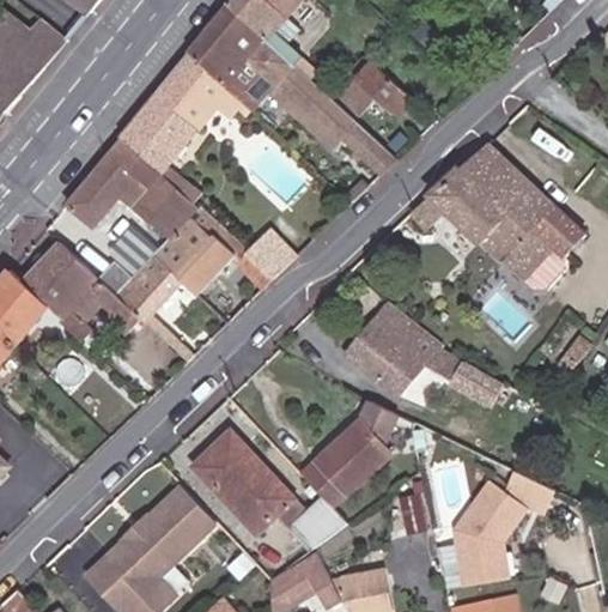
[(70,0),(86,11),(95,0),(70,0)]
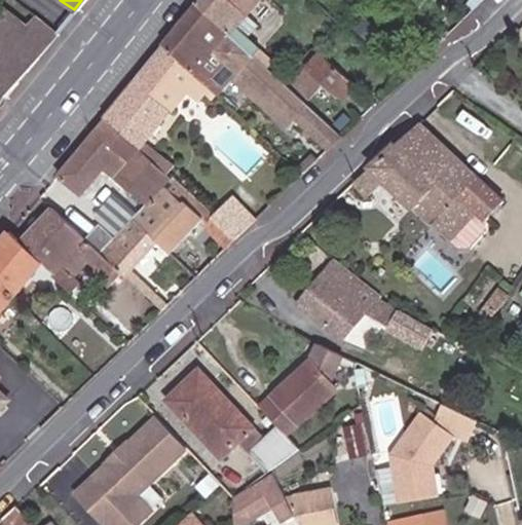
[(194,0),(193,2),(251,54),(255,49),(234,31),(260,0),(194,0)]
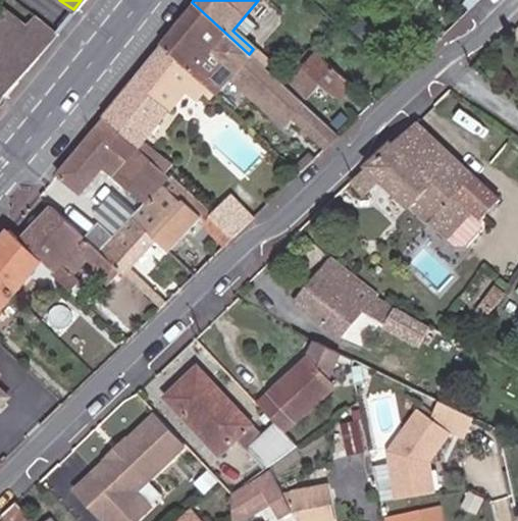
[(249,54),(192,2),(158,45),(207,89),(215,97),(236,74),(287,121),(292,117),(322,147),(335,136),(249,54)]
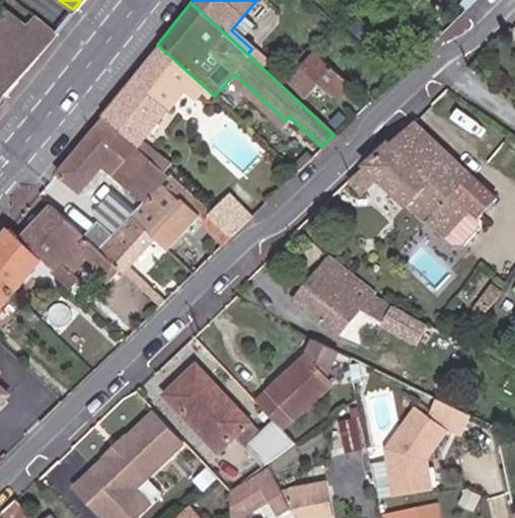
[(0,98),(18,78),(53,34),(31,16),(25,22),(0,3),(0,98)]
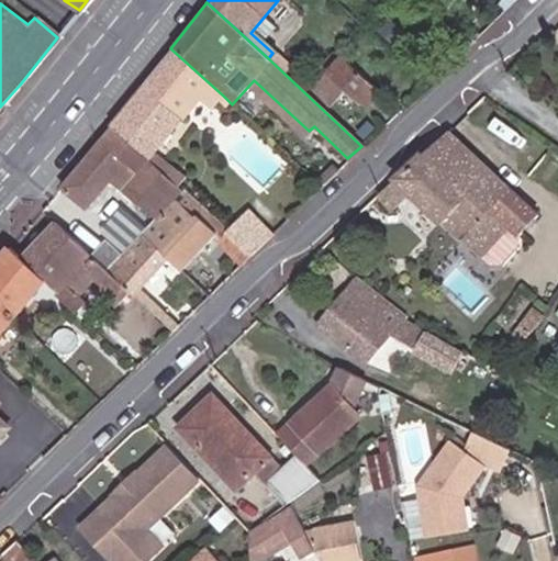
[(223,96),(170,48),(108,125),(111,128),(179,189),(188,179),(154,149),(200,97),(212,108),(223,96)]
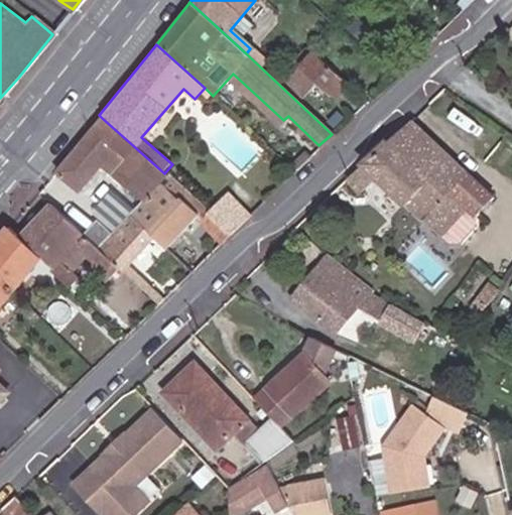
[(306,74),(321,57),(313,50),(299,67),(306,74)]
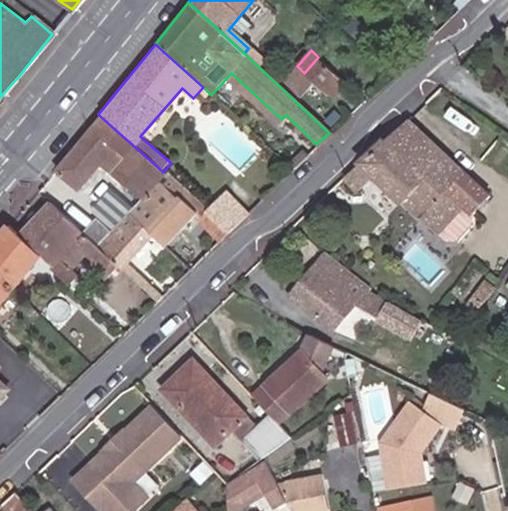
[(312,80),(327,94),(341,79),(318,57),(304,73),(312,80)]
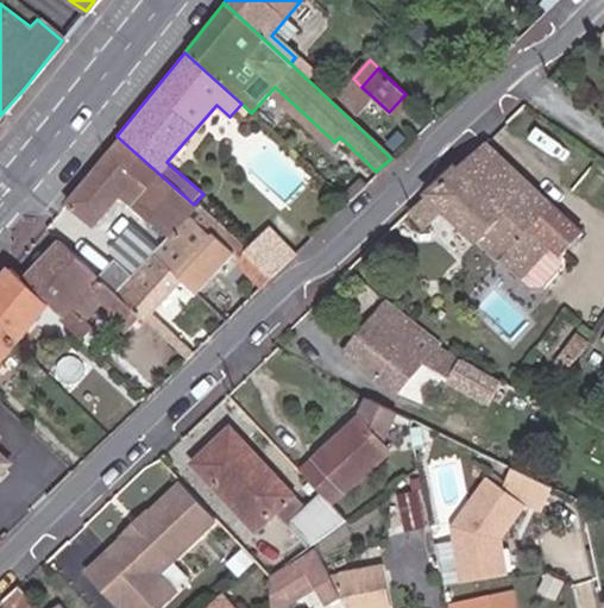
[(331,94),(353,116),(371,95),(362,87),(353,79),(348,85),(344,81),(331,94)]
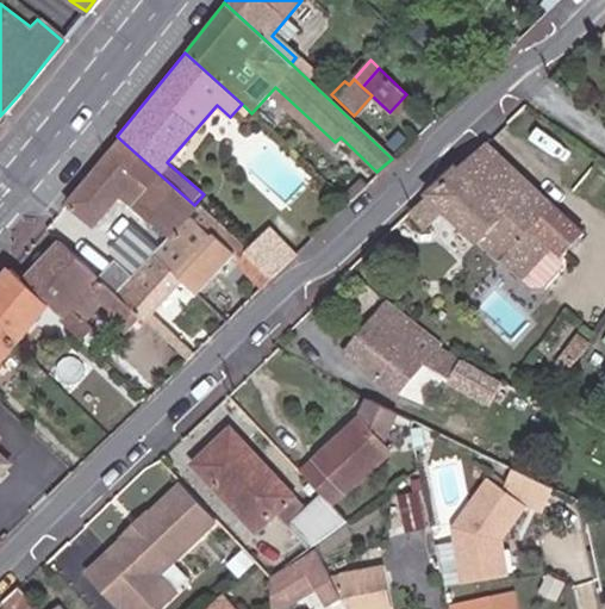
[(194,205),(120,140),(62,205),(93,232),(120,202),(162,240),(194,205)]
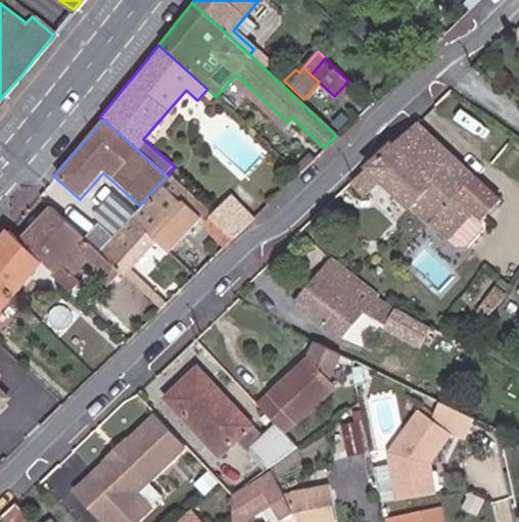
[(493,199),(414,122),(364,165),(378,181),(438,240),(445,247),(457,248),(474,231),(476,219),(493,199)]
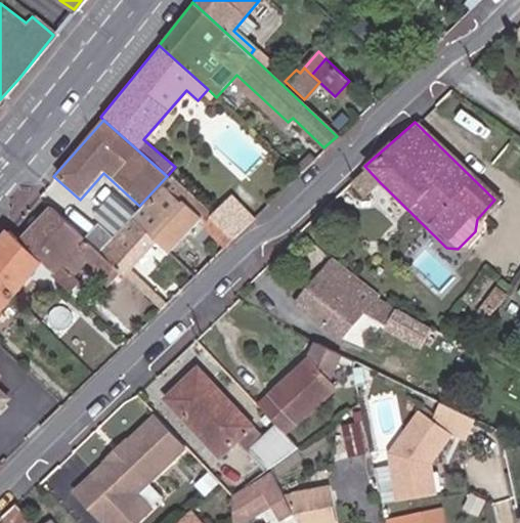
[(379,181),(364,166),(352,177),(365,193),(379,181)]
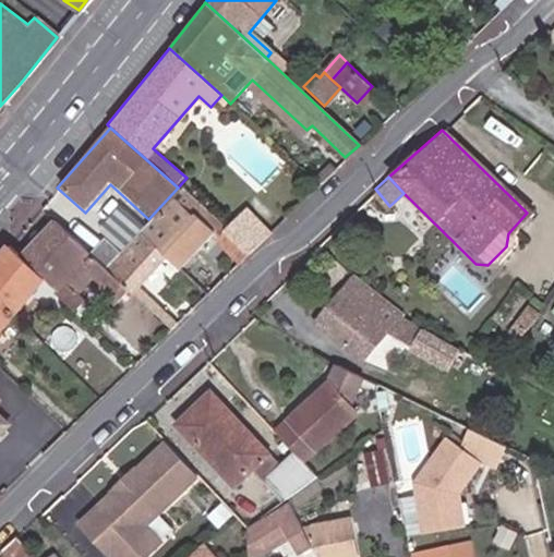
[(226,230),(178,188),(148,219),(137,231),(167,257),(178,268),(211,234),(238,261),(248,252),(226,230)]
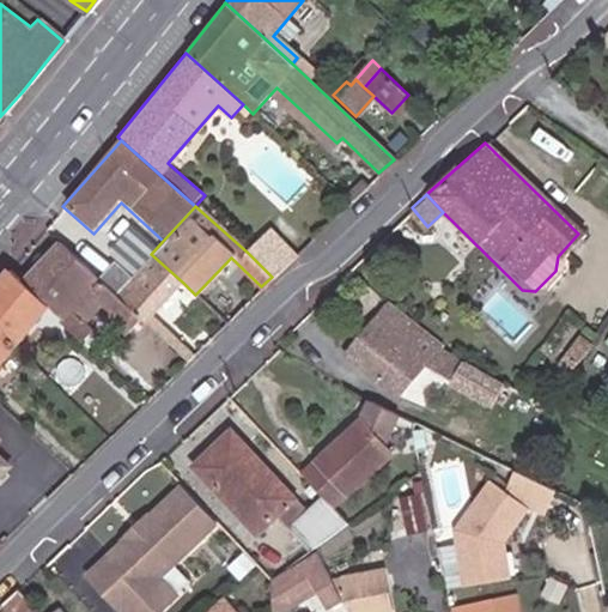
[(271,228),(248,253),(272,277),(297,253),(271,228)]
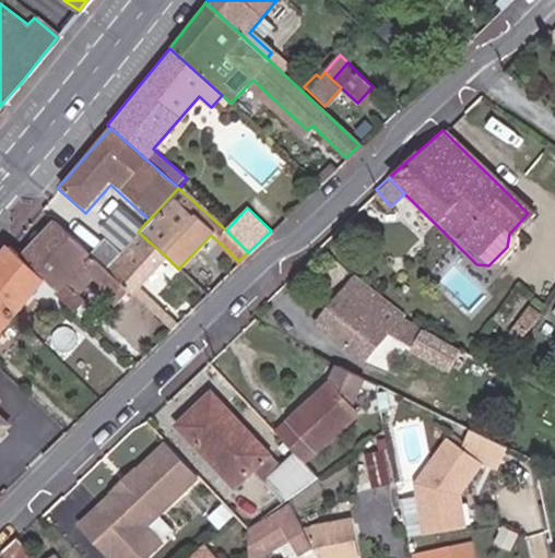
[(90,256),(51,221),(18,256),(46,281),(51,286),(47,291),(74,315),(85,301),(78,294),(68,285),(84,266),(94,275),(104,284),(97,291),(113,305),(127,289),(105,268),(104,269),(90,256)]
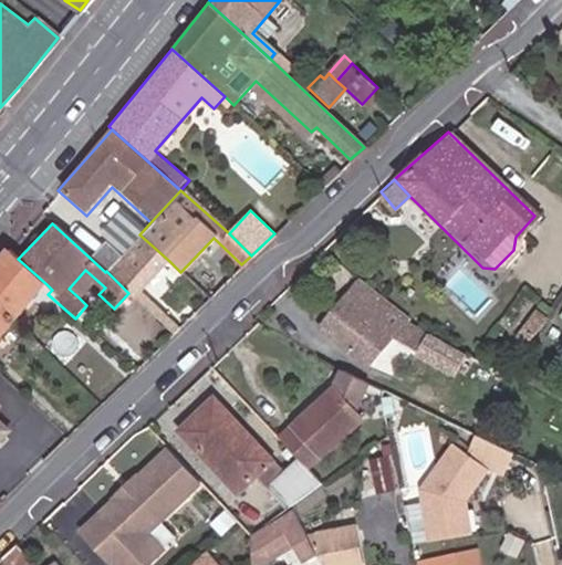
[(169,261),(139,234),(120,257),(106,271),(128,293),(134,299),(135,297),(170,331),(177,325),(141,291),(169,261)]
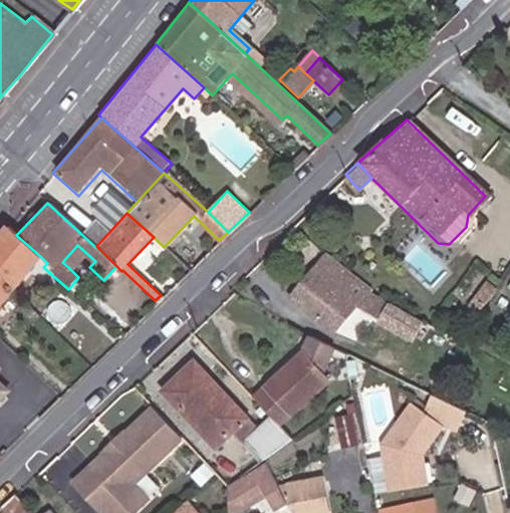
[(95,222),(82,235),(95,247),(96,246),(108,233),(95,222)]
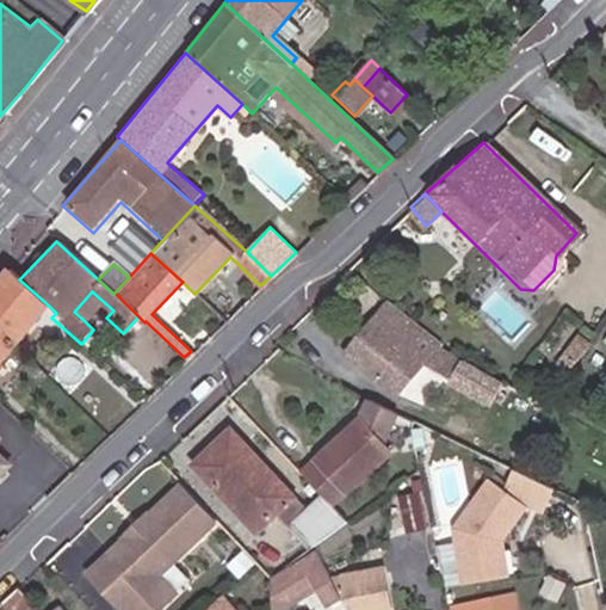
[(19,279),(13,275),(0,289),(0,359),(50,307),(19,279)]
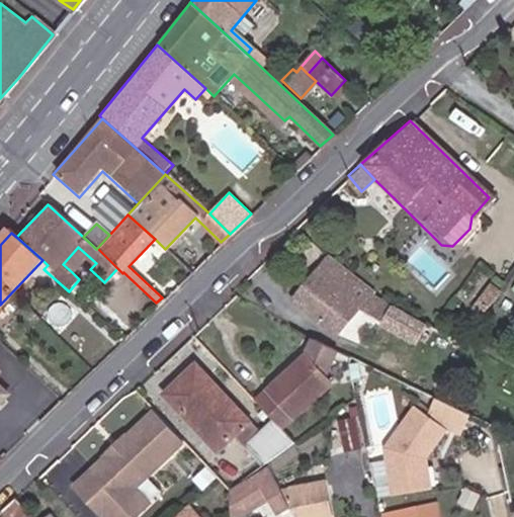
[(63,264),(72,272),(87,255),(78,247),(63,264)]
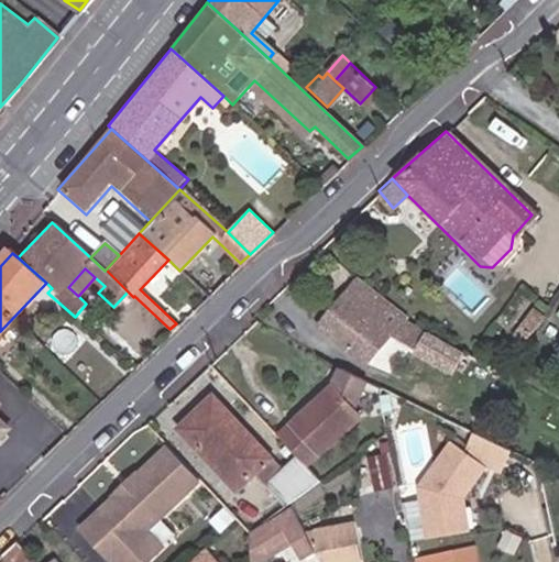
[(360,363),(399,320),(353,279),(315,323),(360,363)]
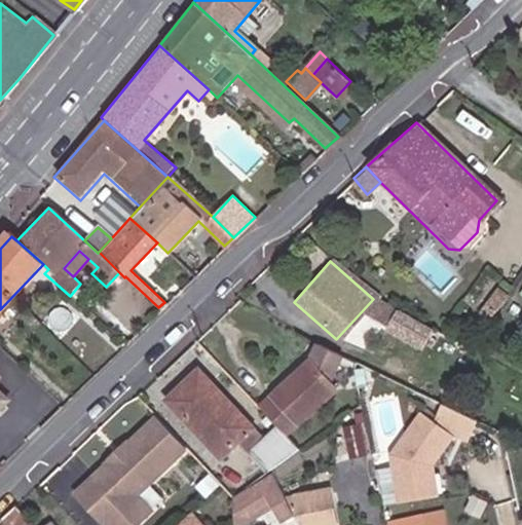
[(427,330),(392,310),(383,327),(419,345),(427,330)]
